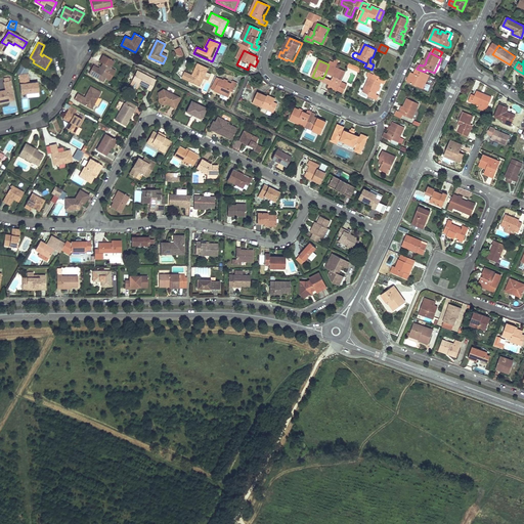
[(209,69),(198,62),(193,72),(195,73),(194,76),(192,75),(185,71),(182,77),(189,81),(200,86),(206,74),(207,72),(209,69)]
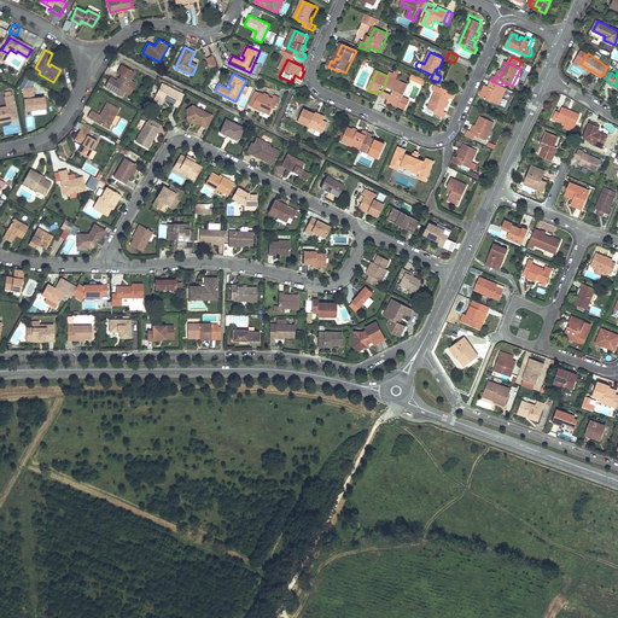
[(117,81),(110,77),(104,87),(121,98),(126,89),(130,81),(121,75),(117,81)]
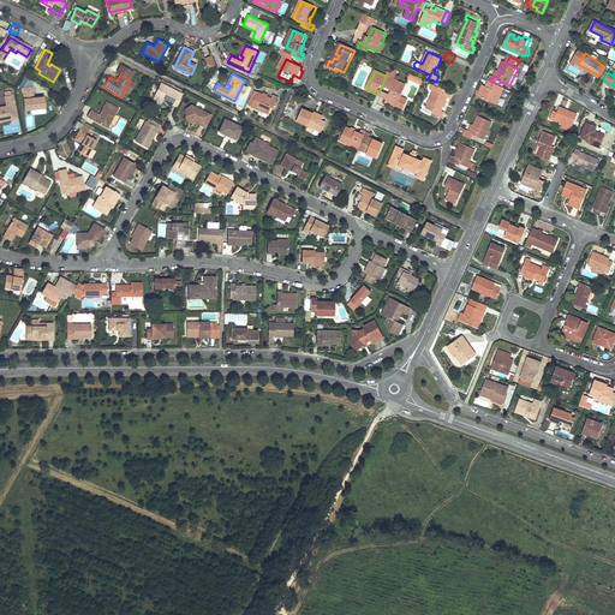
[(130,81),(125,89),(130,93),(135,83),(130,81)]
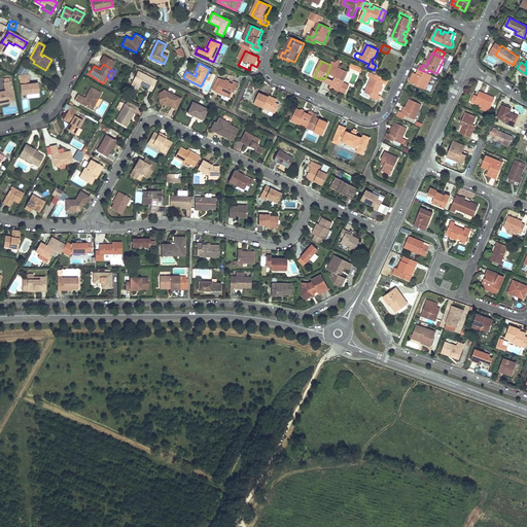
[(348,77),(349,73),(341,70),(337,77),(335,82),(334,84),(338,85),(337,88),(342,91),(341,92),(347,95),(350,86),(345,84),(348,77)]
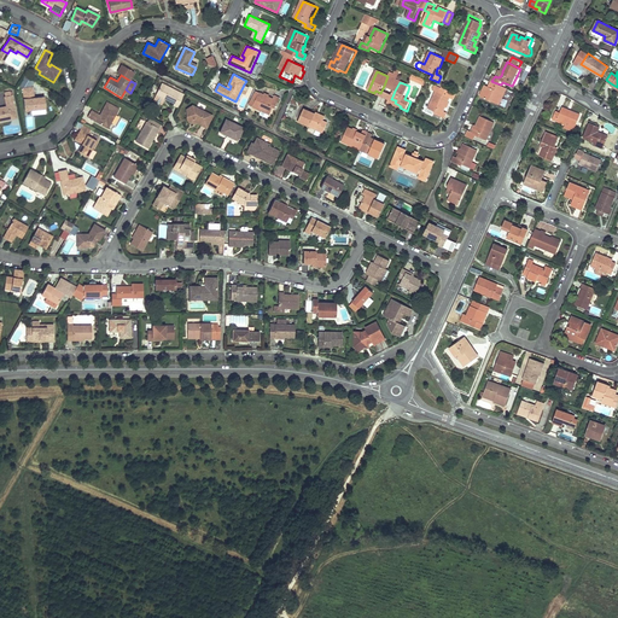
[(501,85),(494,82),(491,88),(489,87),(487,92),(485,91),(484,91),(482,98),(501,105),(506,94),(497,91),(499,91),(506,93),(507,91),(508,88),(501,85)]
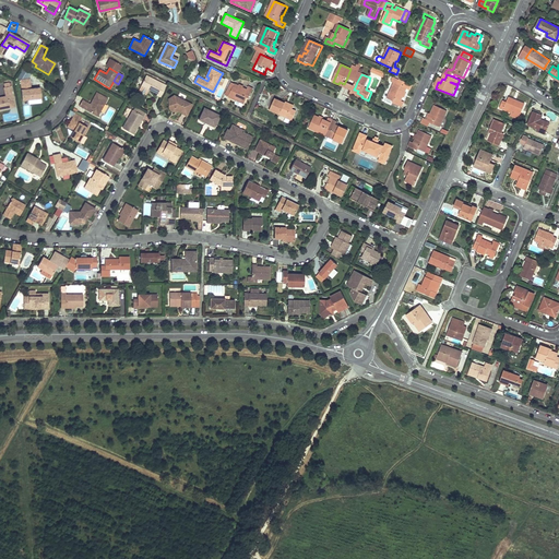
[(166,85),(146,75),(141,84),(150,88),(158,93),(156,96),(161,97),(166,85)]
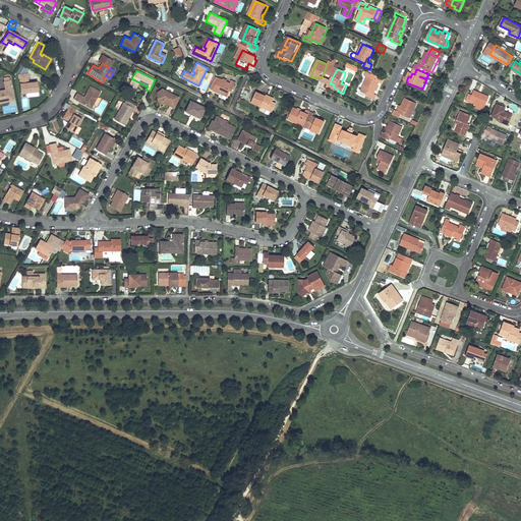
[(187,82),(200,89),(206,78),(207,79),(210,73),(206,71),(205,73),(198,85),(188,80),(187,82)]
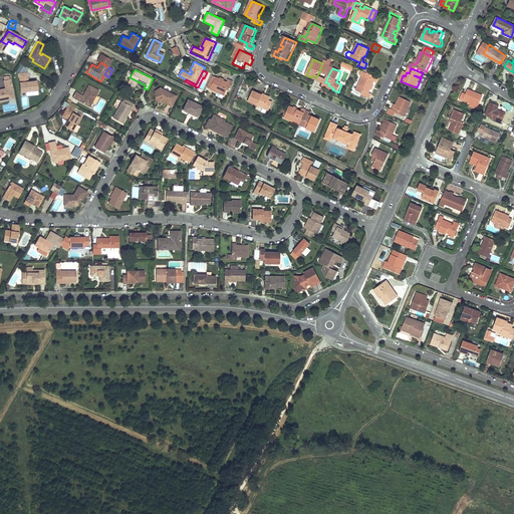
[(379,77),(368,72),(368,73),(362,71),(360,75),(363,76),(356,91),(362,93),(361,94),(371,98),(373,93),(369,91),(371,88),(368,87),(370,84),(372,85),(374,81),(377,82),(379,77)]
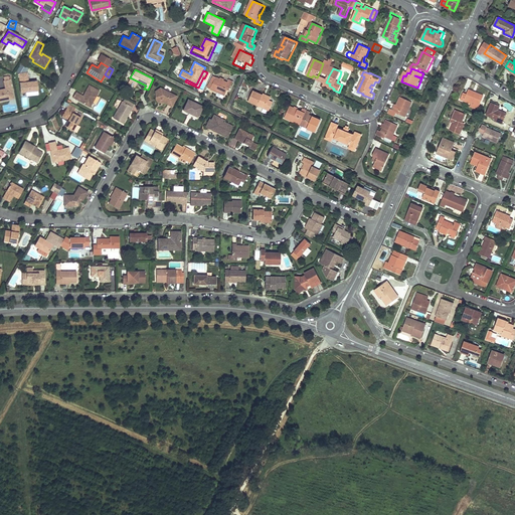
[(27,73),(17,74),(19,94),(37,93),(36,82),(28,82),(27,73)]
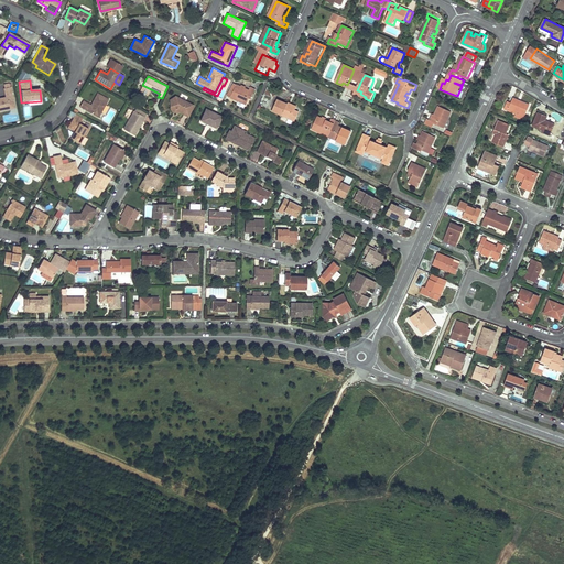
[(9,108),(14,107),(10,88),(9,88),(9,85),(3,86),(3,89),(2,89),(4,100),(1,101),(1,98),(0,98),(0,111),(10,110),(9,108)]
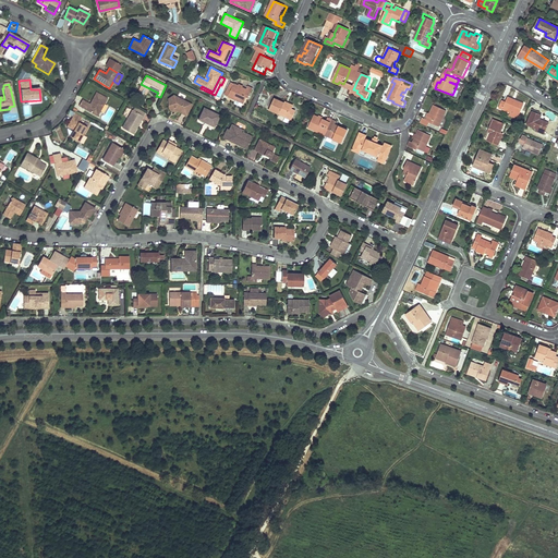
[(146,94),(149,88),(141,84),(138,89),(146,94)]
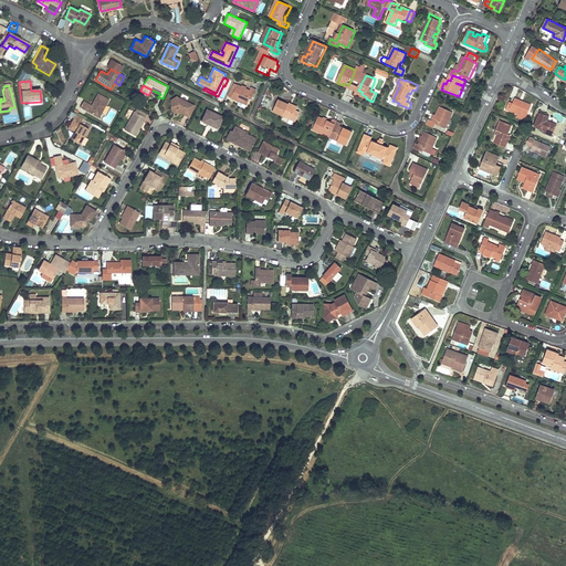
[(249,91),(248,93),(244,92),(244,88),(241,87),(234,100),(242,103),(251,106),(253,100),(254,101),(259,91),(254,88),(252,93),(249,91)]
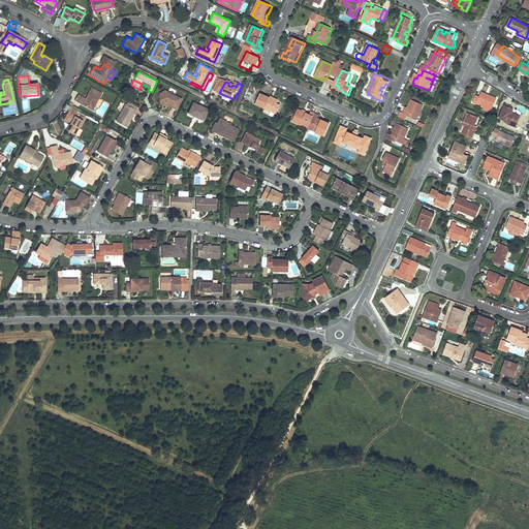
[(101,94),(91,88),(87,96),(88,97),(87,100),(85,99),(78,95),(73,101),(92,112),(101,94)]
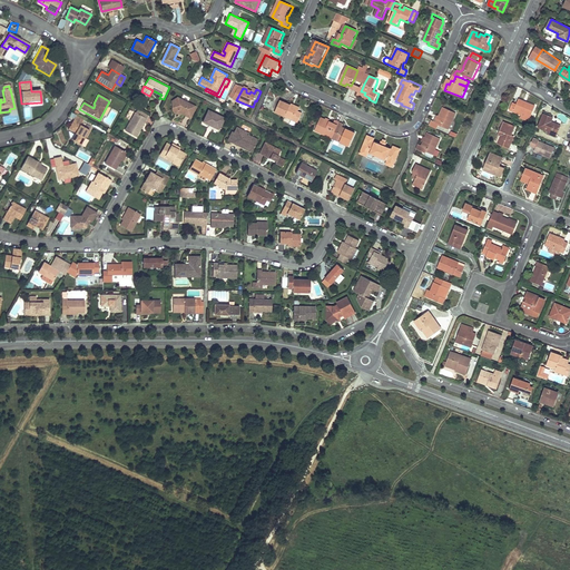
[(189,118),(195,106),(176,97),(174,99),(175,100),(172,107),(172,109),(174,112),(178,109),(182,110),(180,112),(189,118)]
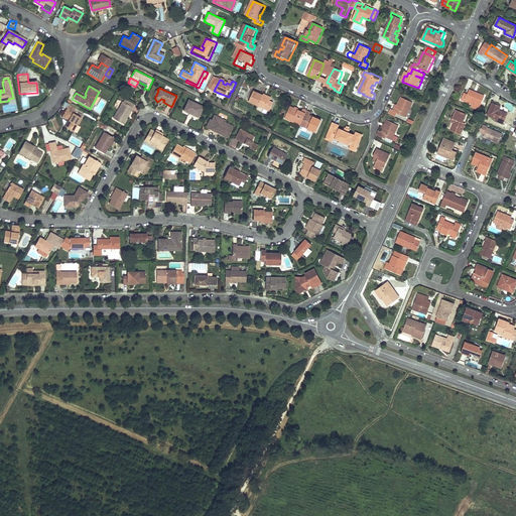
[(463,93),(462,96),(460,99),(464,101),(465,99),(472,102),(479,105),(483,96),(469,90),(467,94),(463,93)]
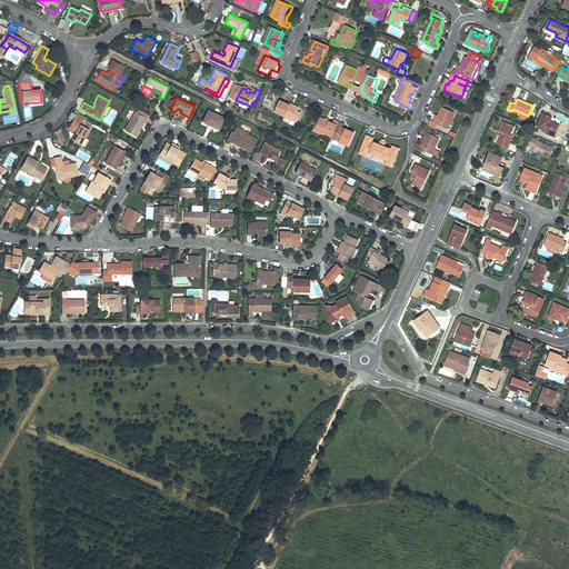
[(292,106),(282,101),(277,112),(295,120),(296,117),(301,119),(305,113),(300,112),(301,108),(296,106),(295,109),(292,108),(292,106)]
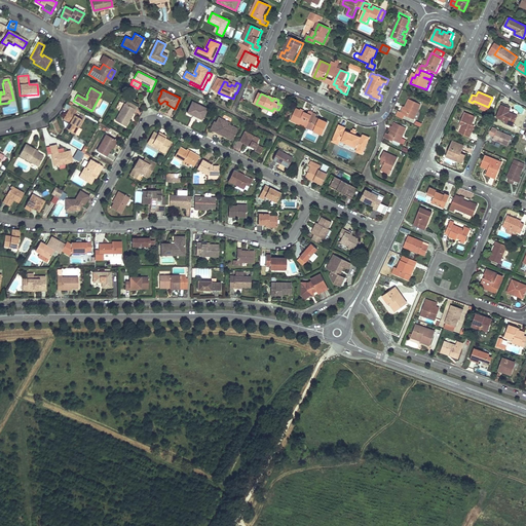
[(411,100),(409,104),(406,108),(408,108),(406,111),(405,111),(404,114),(400,112),(398,116),(405,119),(406,116),(415,120),(422,105),(411,100)]
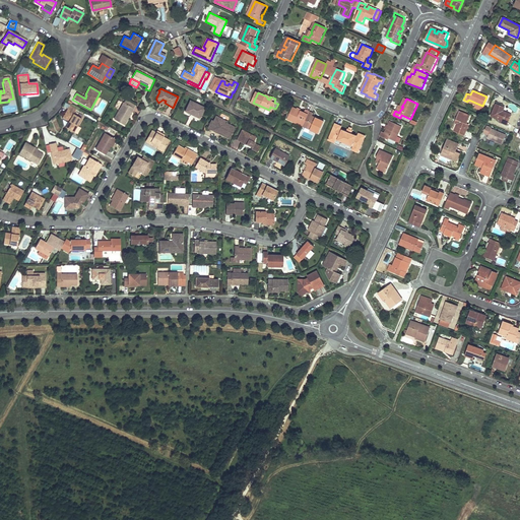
[(205,110),(191,103),(186,114),(201,120),(205,110)]
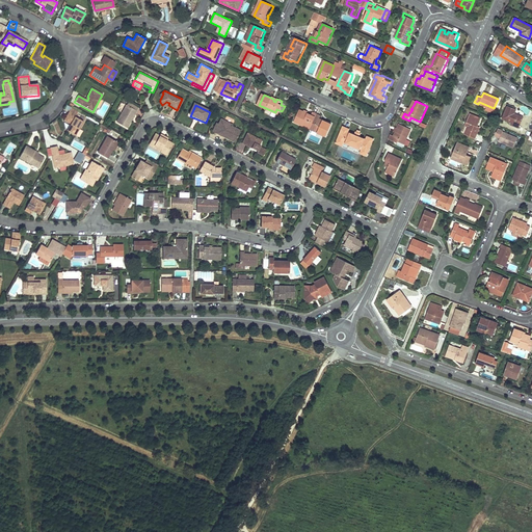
[(523,117),(519,115),(514,113),(515,109),(508,106),(502,118),(511,123),(520,126),(523,117)]
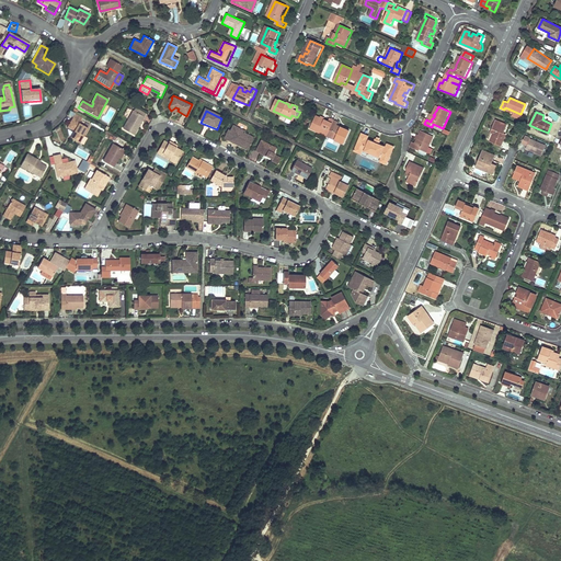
[(145,119),(134,113),(123,132),(135,138),(139,129),(137,129),(140,123),(142,124),(145,119)]
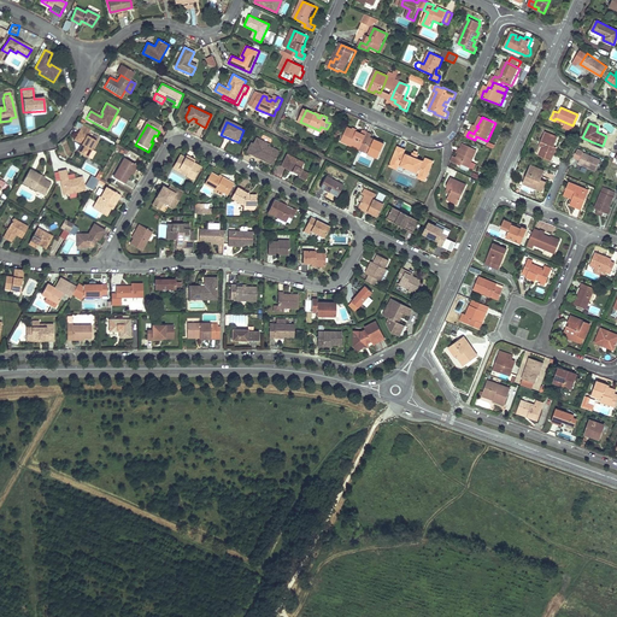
[(89,130),(81,125),(74,141),(81,145),(77,152),(87,158),(90,151),(97,141),(87,136),(88,134),(89,130)]
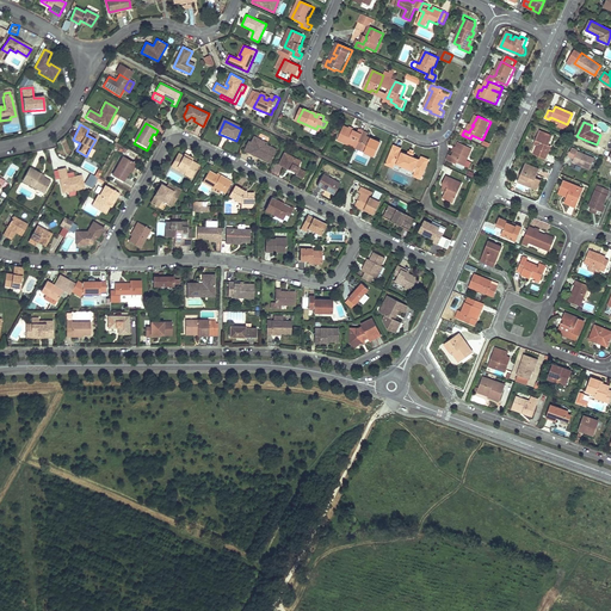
[(359,133),(357,131),(355,131),(353,134),(350,131),(351,129),(346,127),(339,141),(376,158),(383,143),(377,141),(376,143),(372,142),(374,140),(369,137),(370,134),(360,130),(359,133)]
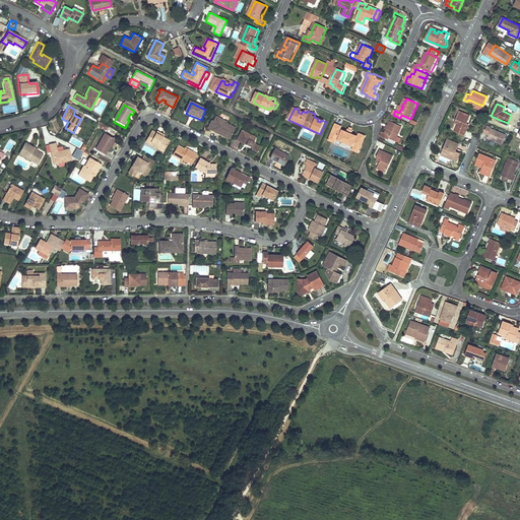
[(463,134),(466,128),(468,122),(466,122),(469,115),(458,110),(451,128),(463,134)]
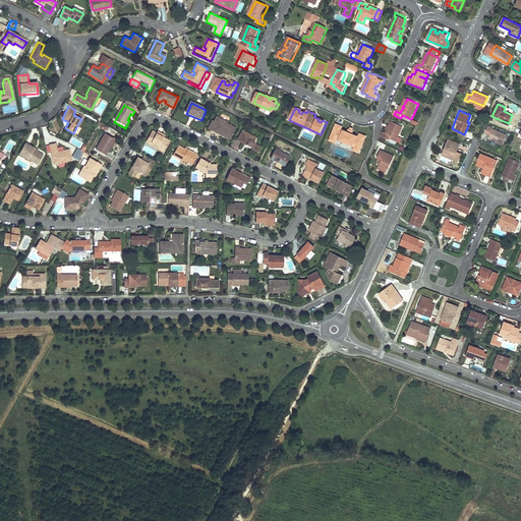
[(228,122),(217,116),(214,122),(216,122),(214,127),(222,132),(221,134),(229,138),(235,128),(227,124),(228,122)]
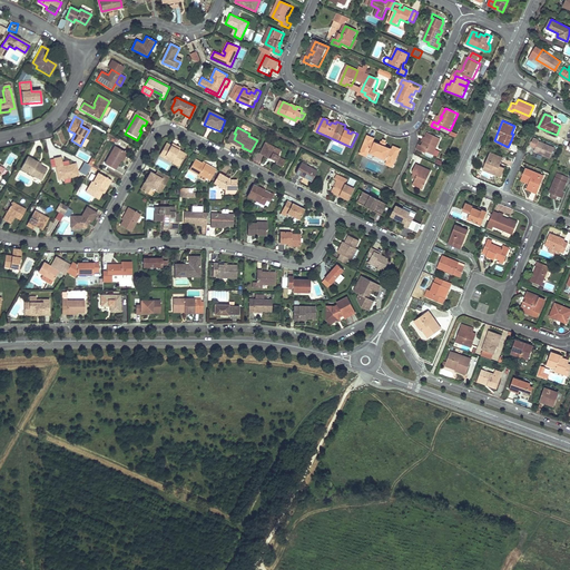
[(234,134),(232,133),(227,140),(242,147),(243,145),(234,139),(236,134),(234,134)]
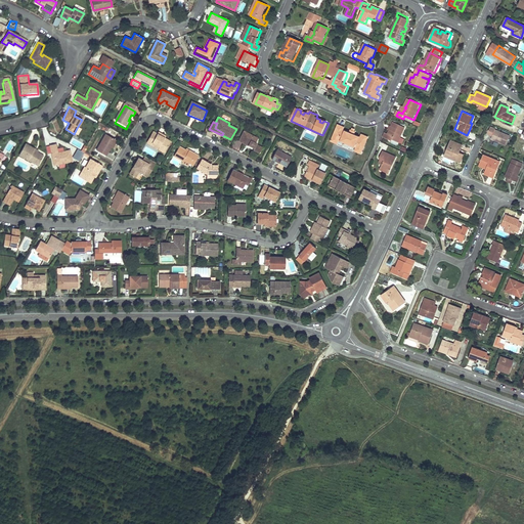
[(395,122),(393,127),(395,128),(394,131),(391,130),(390,134),(386,133),(385,135),(385,137),(393,140),(394,140),(400,142),(406,128),(395,122)]
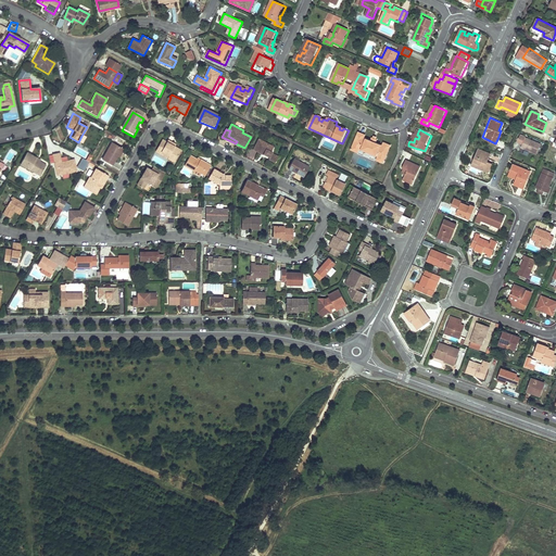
[(367,135),(361,133),(355,144),(363,148),(362,150),(368,152),(373,154),(379,158),(381,158),(379,162),(386,164),(393,146),(387,142),(386,147),(383,146),(378,143),(379,140),(374,137),(371,140),(366,138),(367,135)]
